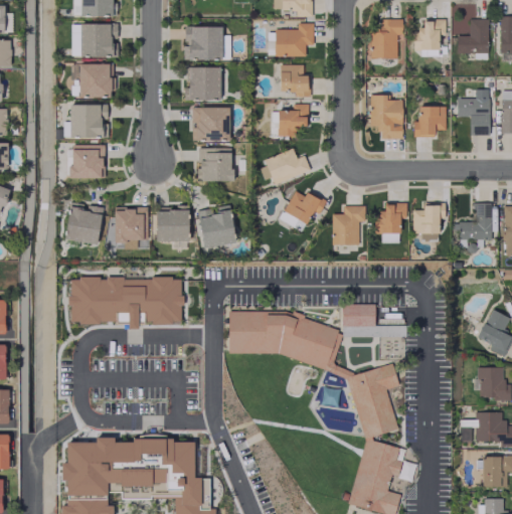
[(115,0),(80,0),(81,17),(118,16),(117,2),(115,2),(115,0)]
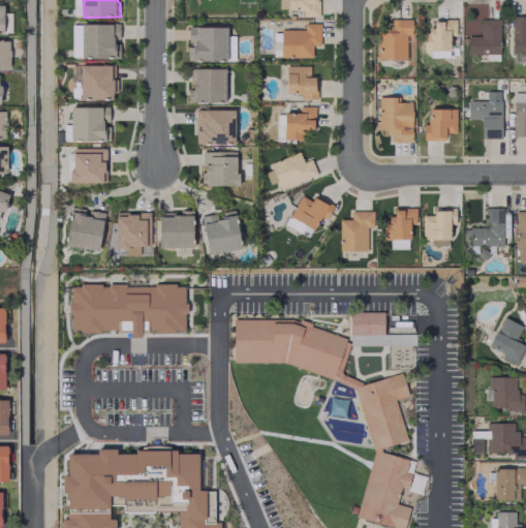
[(320,17),(319,0),(280,0),(281,10),(305,10),(305,17),(320,17)]
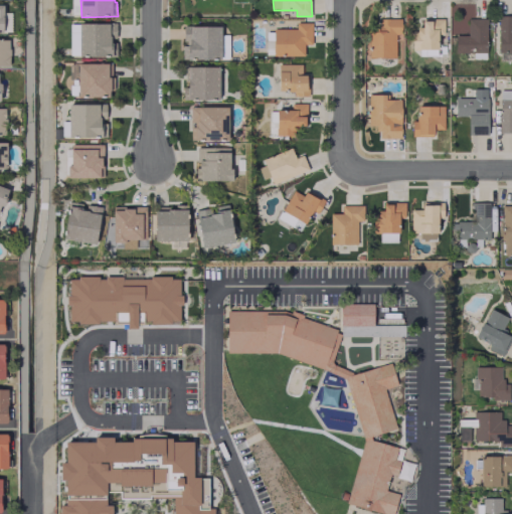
[(501,52),(511,52),(511,15),(500,16),(501,52)]
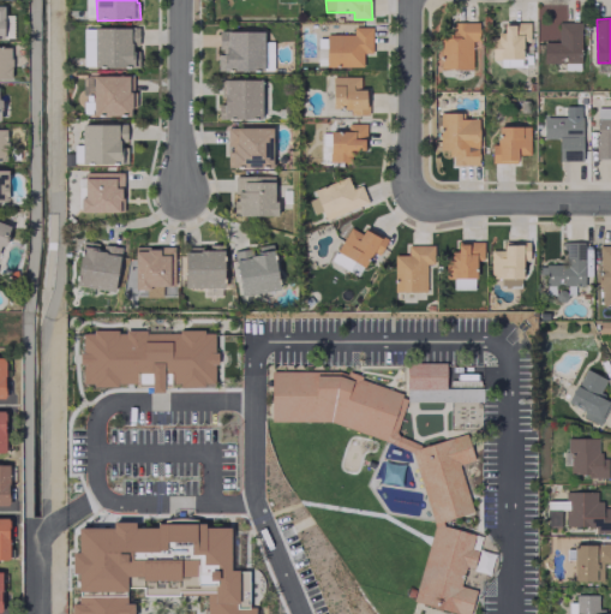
[(474,41),(480,41),(481,23),(455,23),(455,39),(441,39),(439,69),(474,70),(474,41)]
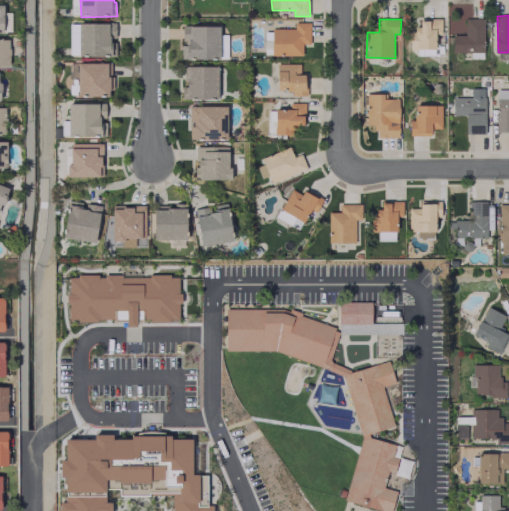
[(412,50),(437,50),(437,35),(443,35),(443,19),(421,19),(421,30),(412,30),(412,50)]
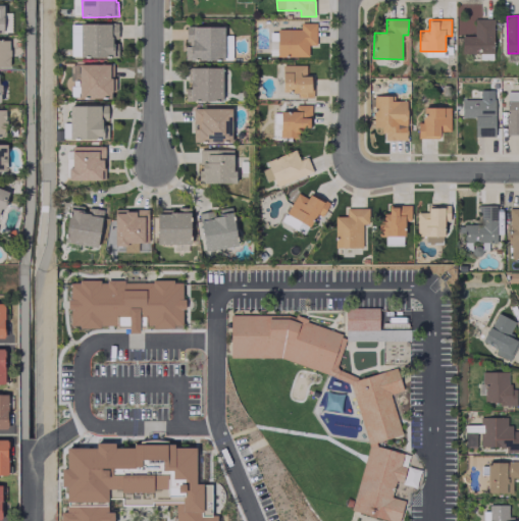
[(495,54),(496,19),(476,19),(475,36),(464,36),(464,53),(495,54)]
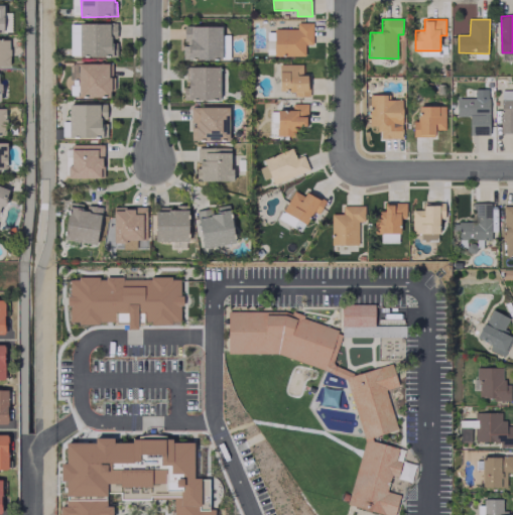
[(118,56),(118,41),(118,23),(72,24),(72,57),(118,56)]
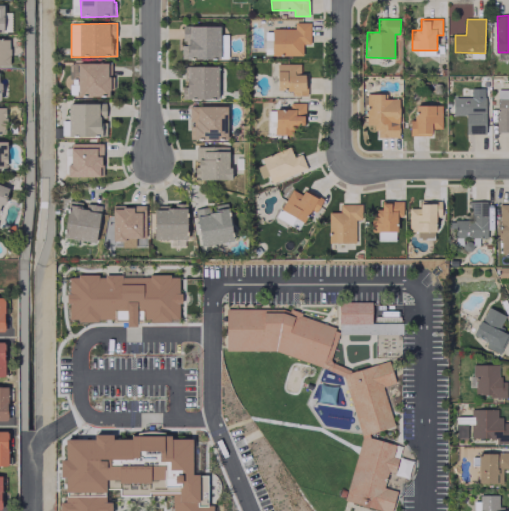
[(312,23),(296,23),(296,29),(273,29),(273,56),(303,56),(303,44),(311,45),(312,23)]
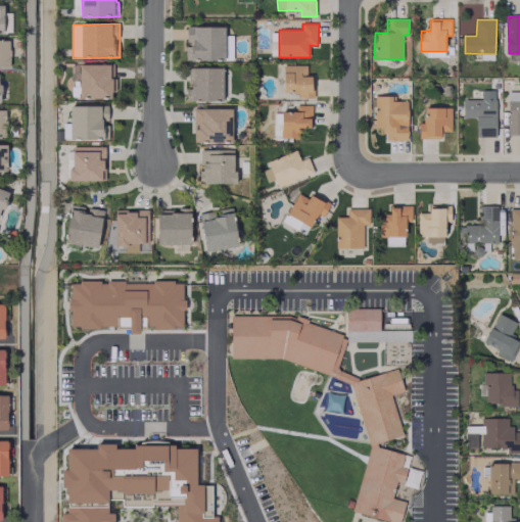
[(226,61),(227,28),(188,27),(188,45),(187,45),(187,60),(226,61)]
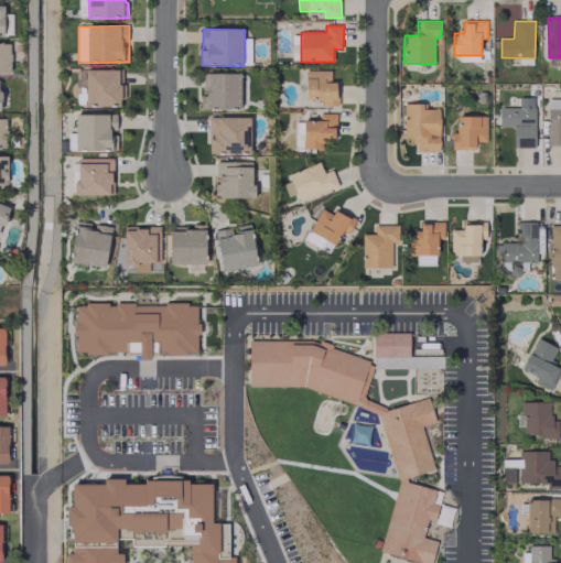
[(0,73),(12,73),(12,43),(0,43),(0,73)]
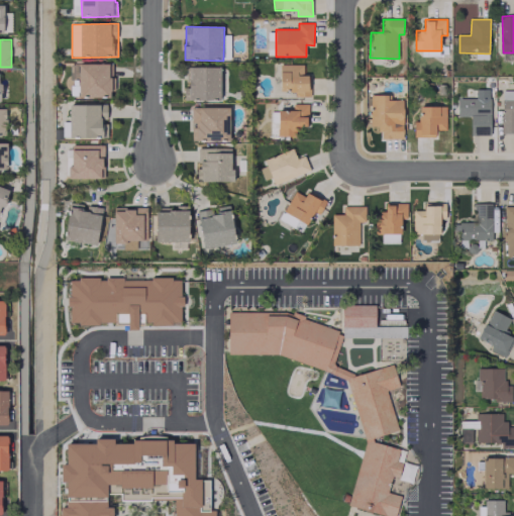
[(114,98),(114,64),(79,65),(80,98),(114,98)]
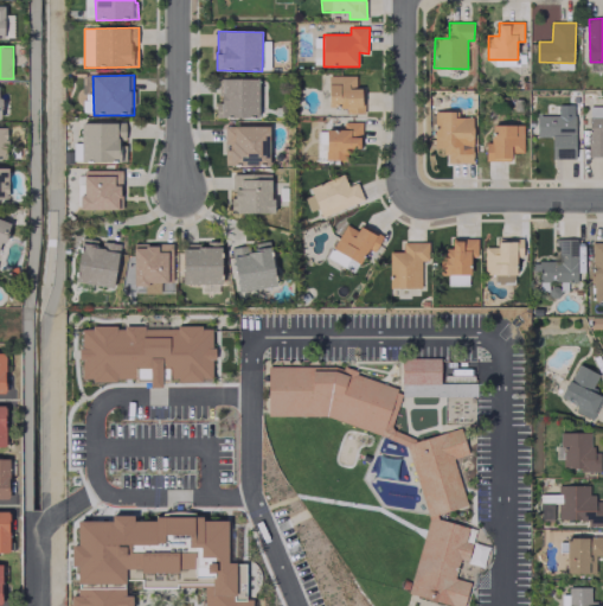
[(331,76),(329,106),(345,106),(345,114),(364,114),(364,88),(357,88),(358,76),(331,76)]
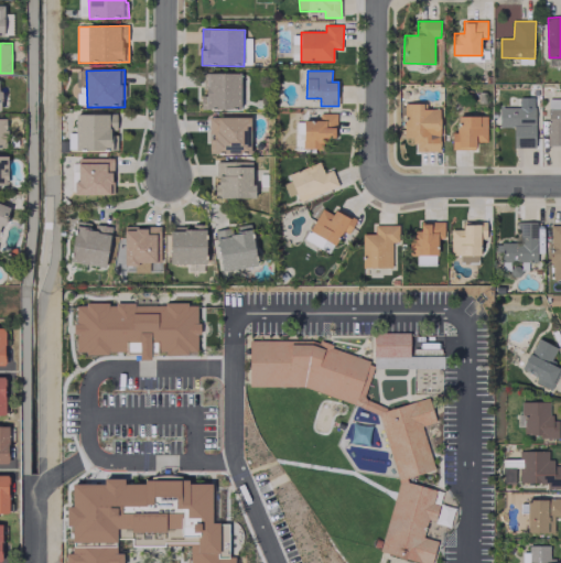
[(241,73),(207,74),(207,96),(202,96),(203,110),(241,109),(241,73)]
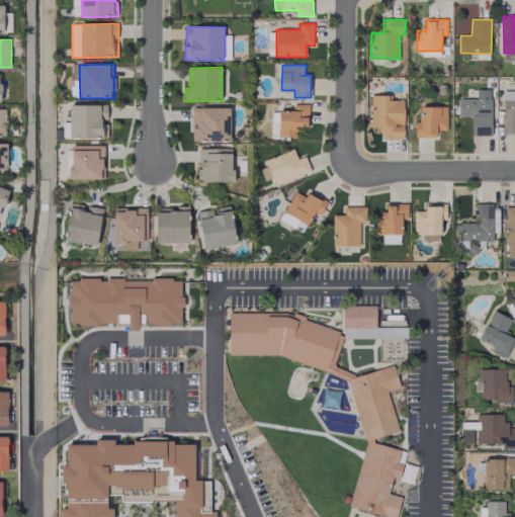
[(514,90),(504,91),(505,135),(514,134),(514,90)]
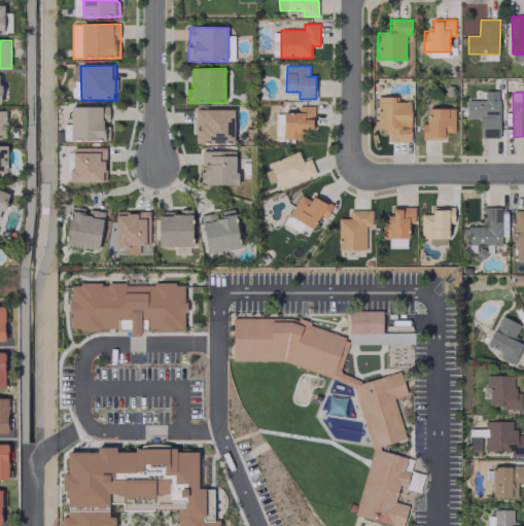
[(379,97),(379,129),(388,129),(388,142),(413,141),(412,102),(399,102),(399,97),(379,97)]
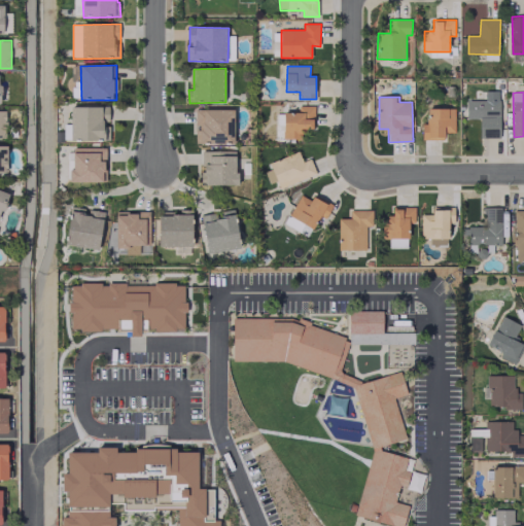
[(481,138),(501,138),(500,101),(467,101),(467,119),(481,118),(481,138)]
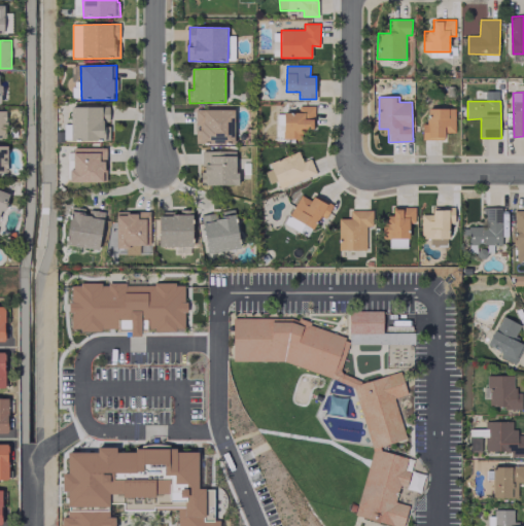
[(110,106),(72,107),(72,141),(111,140),(110,125),(110,106)]
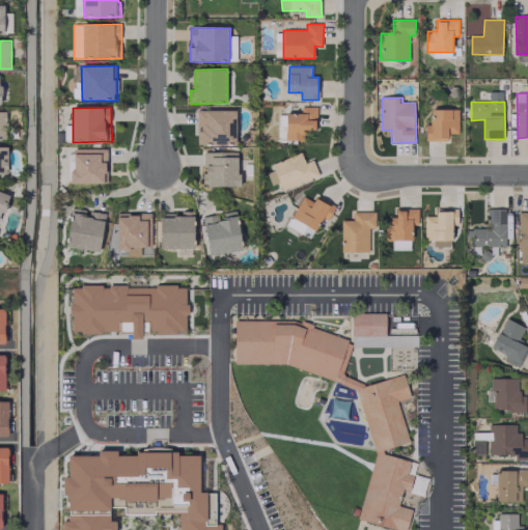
[(317,107),(302,107),(302,114),(280,114),(280,140),(305,140),(305,130),(317,130),(317,107)]
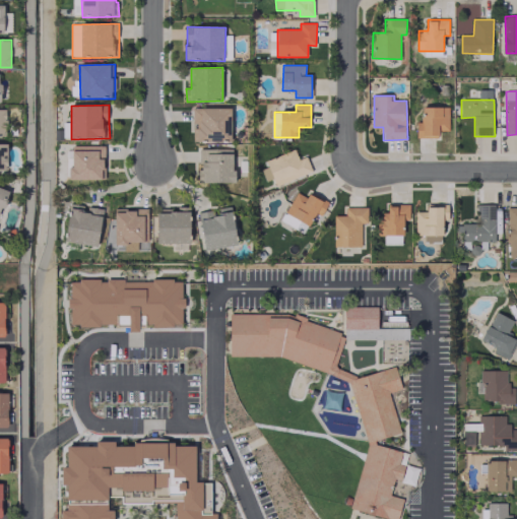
[(440,131),(449,131),(450,107),(423,107),(423,123),(417,123),(417,138),(439,138),(440,131)]
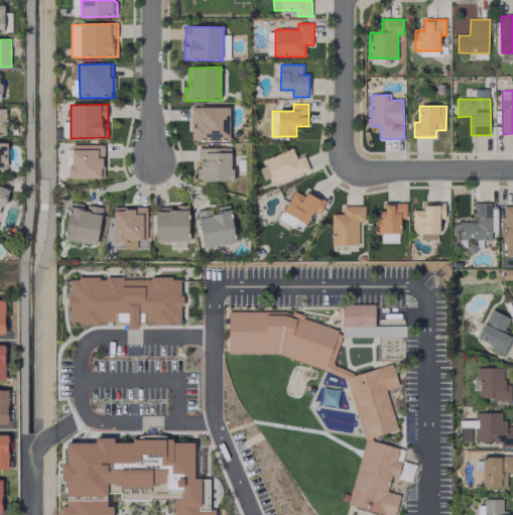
[(230,107),(194,107),(193,141),(230,141),(230,107)]
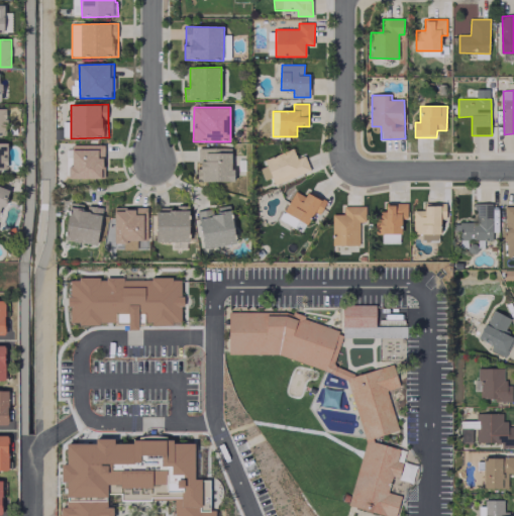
[(7,108),(0,108),(0,135),(8,135),(7,108)]
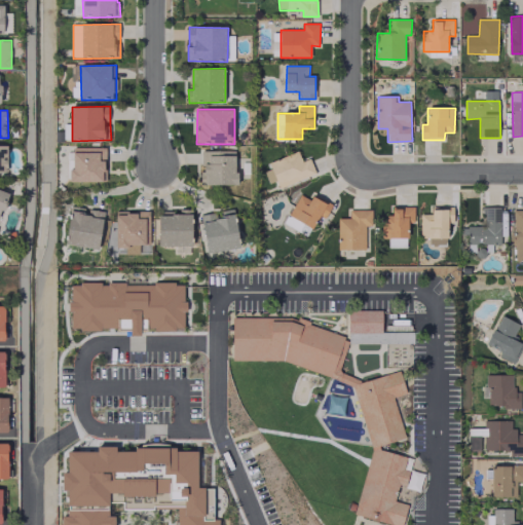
[(8,146),(0,146),(0,174),(8,174),(8,146)]
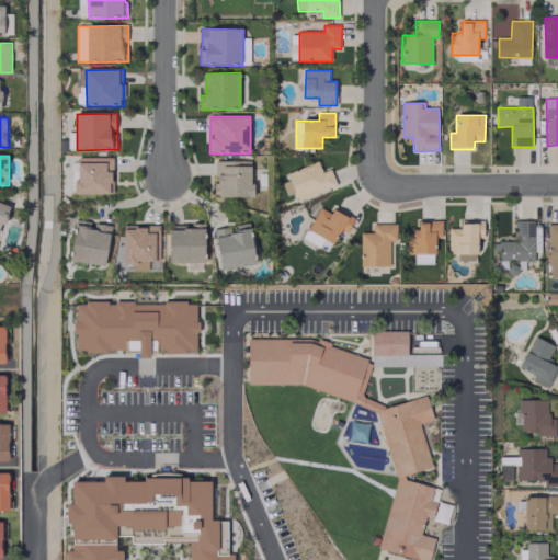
[(114,193),(114,159),(77,159),(78,194),(114,193)]
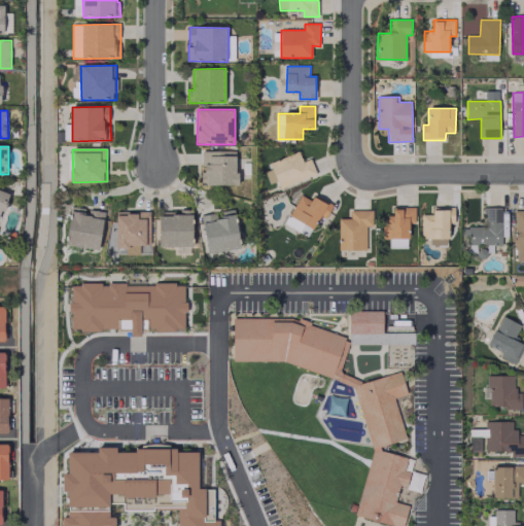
[(238,151),(205,151),(204,185),(238,185),(238,151)]
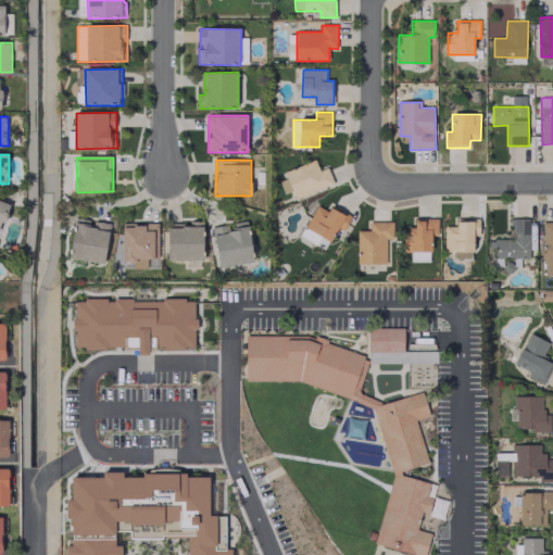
[(297,200),(335,184),(328,168),(321,172),(316,160),(286,173),(297,200)]
